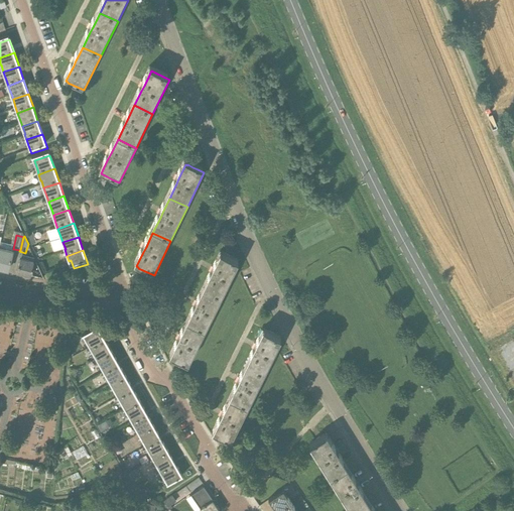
[(1,251),(0,255),(0,271),(10,274),(15,254),(1,251)]
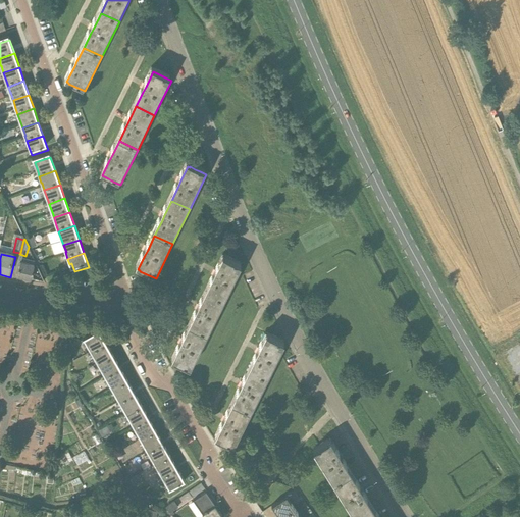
[(207,294),(225,302),(243,267),(236,264),(230,262),(226,260),(224,259),(217,273),(214,279),(207,294)]
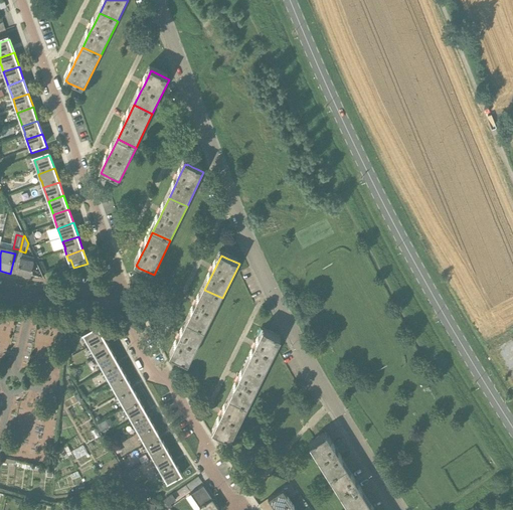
[(32,280),(36,265),(22,262),(18,276),(32,280)]
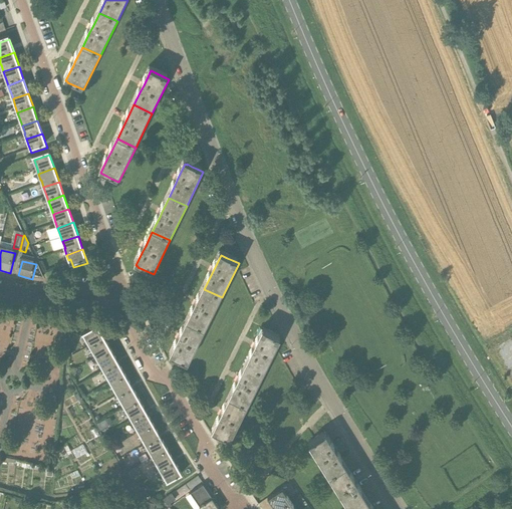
[(188,323),(205,331),(222,297),(204,289),(197,303),(195,308),(188,323)]
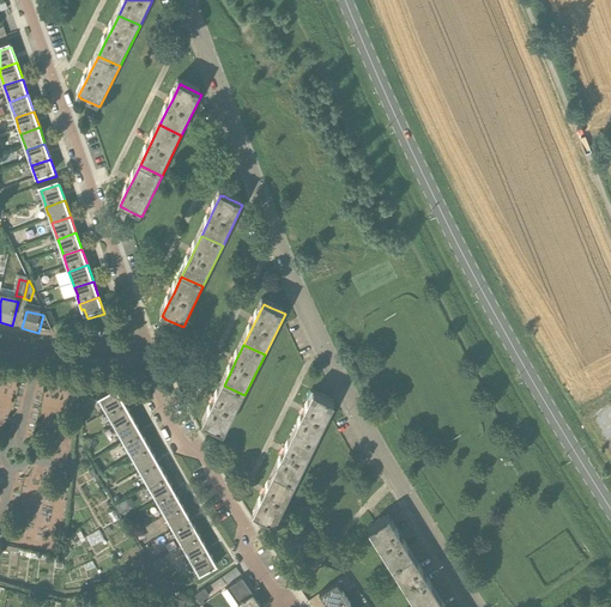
[(244,395),(224,386),(216,401),(212,408),(204,425),(206,426),(206,428),(225,436),(244,395)]
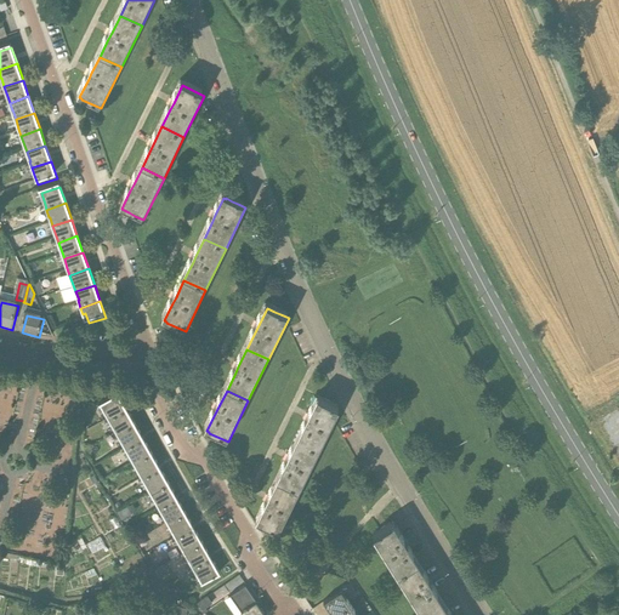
[(111,422),(128,413),(119,398),(103,406),(109,416),(107,417),(111,422)]
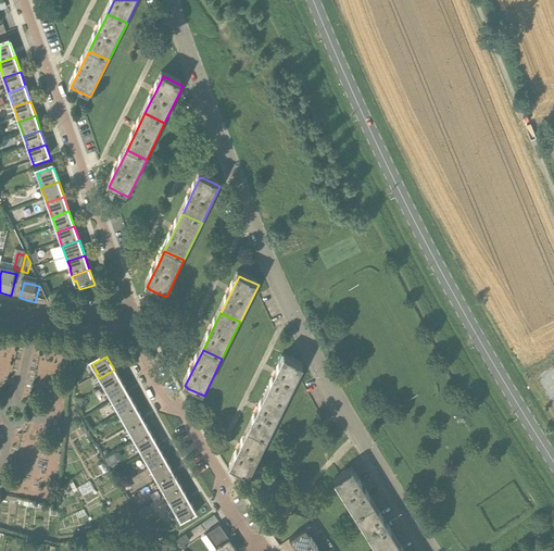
[(267,396),(287,405),(304,368),(287,360),(285,359),(278,373),(275,380),(267,396)]
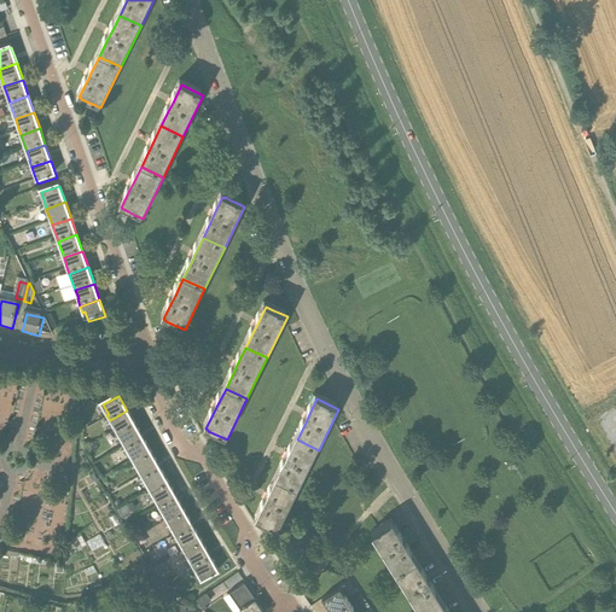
[(118,436),(135,425),(127,411),(110,420),(114,427),(118,436)]
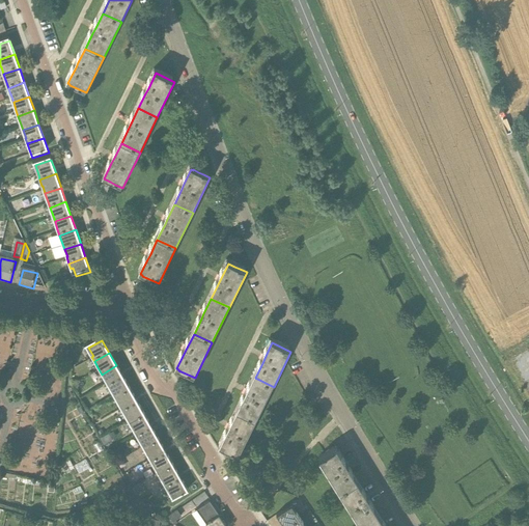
[(109,387),(123,379),(116,365),(102,375),(106,382),(109,387)]
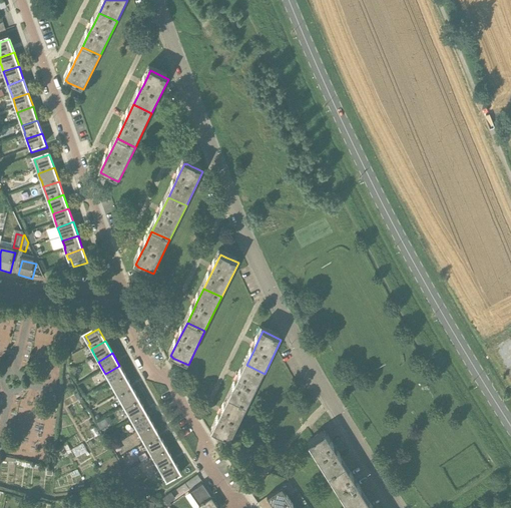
[(229,399),(247,408),(265,374),(246,365),(239,379),(229,399)]
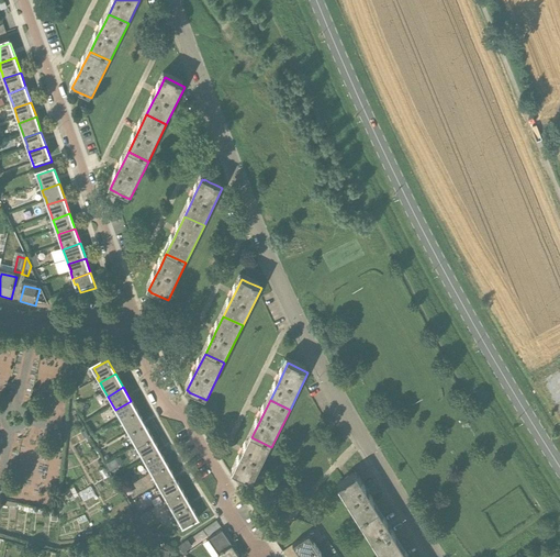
[(123,423),(138,414),(131,401),(115,410),(119,415),(123,423)]
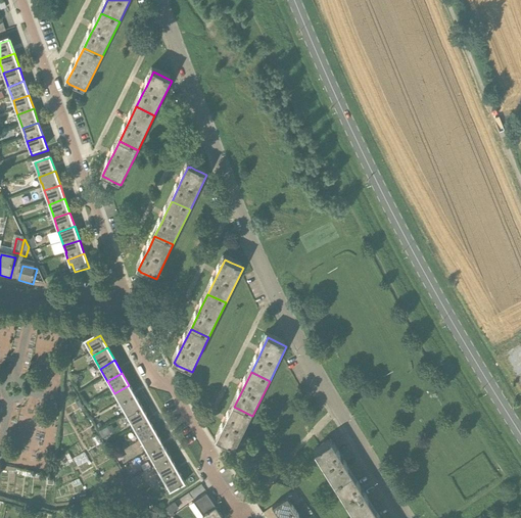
[(122,407),(136,398),(129,385),(114,393),(119,401),(122,407)]
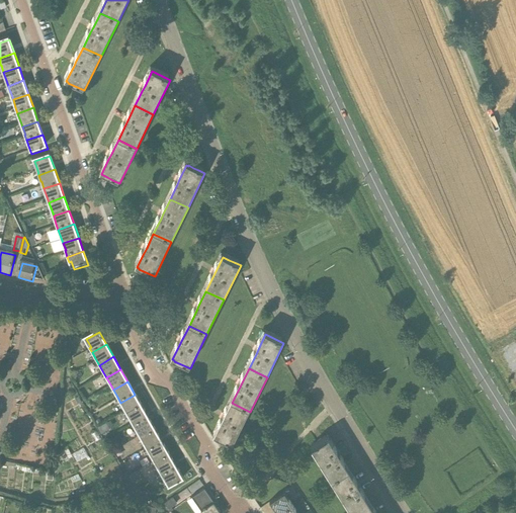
[(127,415),(142,407),(135,395),(120,403),(123,408),(127,415)]
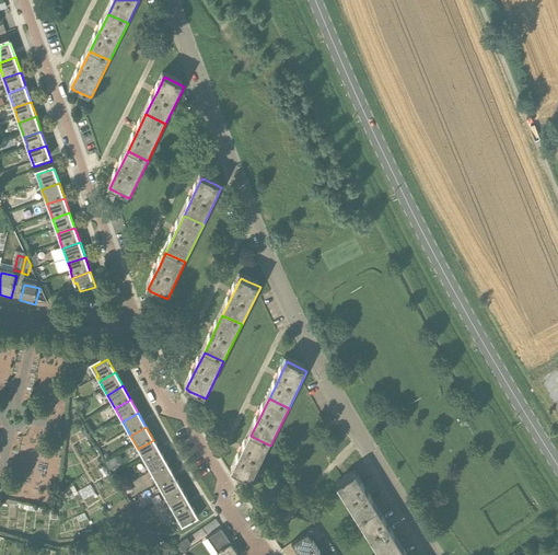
[(270,446),(251,436),(241,457),(232,473),(234,474),(252,483),(270,446)]
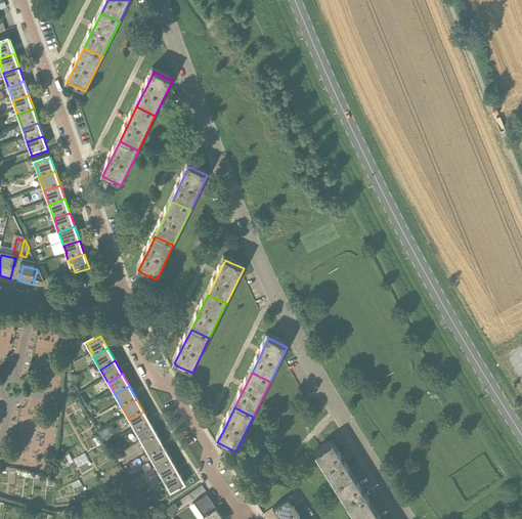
[(136,433),(150,424),(143,412),(129,420),(133,427),(136,433)]
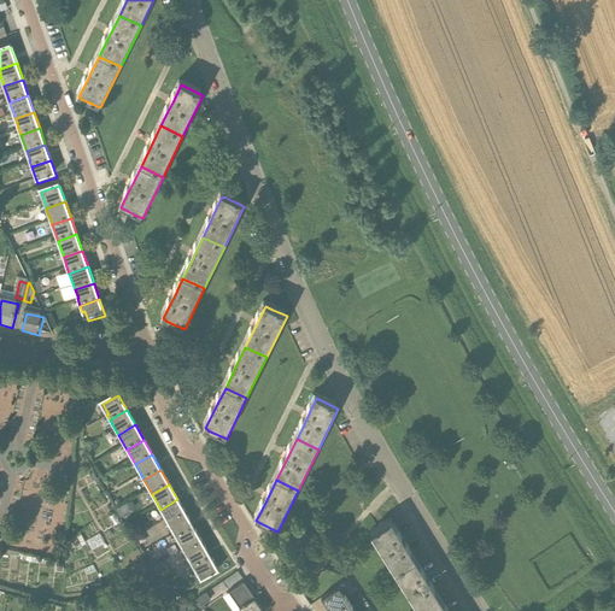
[(169,524),(186,515),(177,499),(160,510),(164,515),(169,524)]
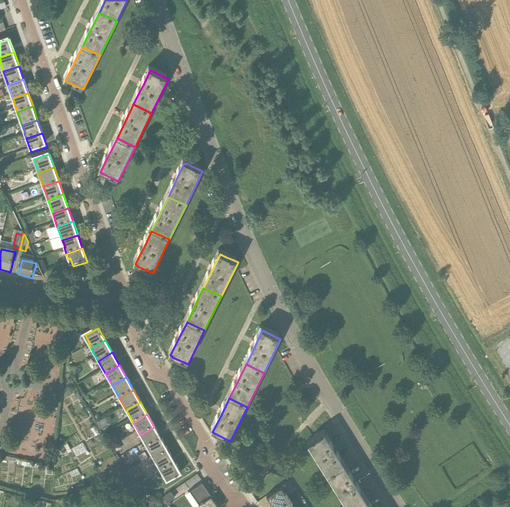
[(147,447),(161,439),(154,427),(140,435),(144,442),(147,447)]
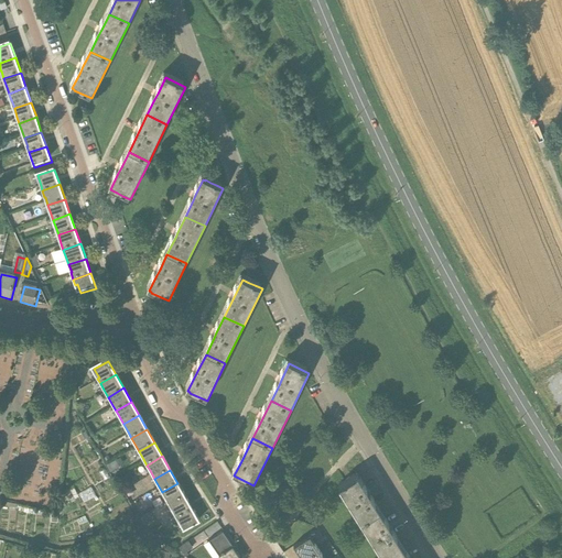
[(363,525),(381,514),(359,479),(357,480),(353,482),(347,485),(341,490),(363,525)]
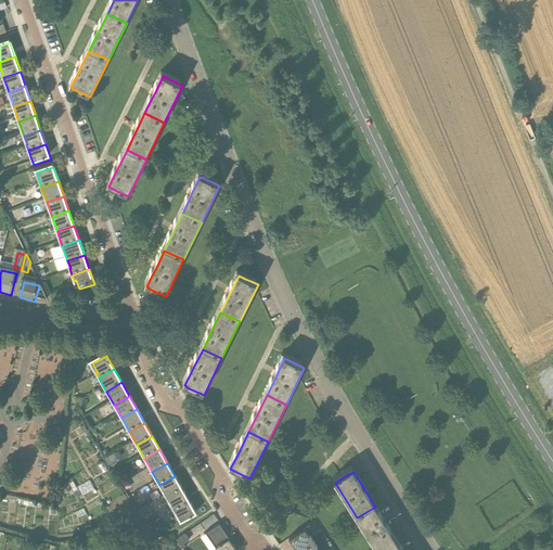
[(167,498),(182,489),(175,476),(159,485),(163,490),(167,498)]
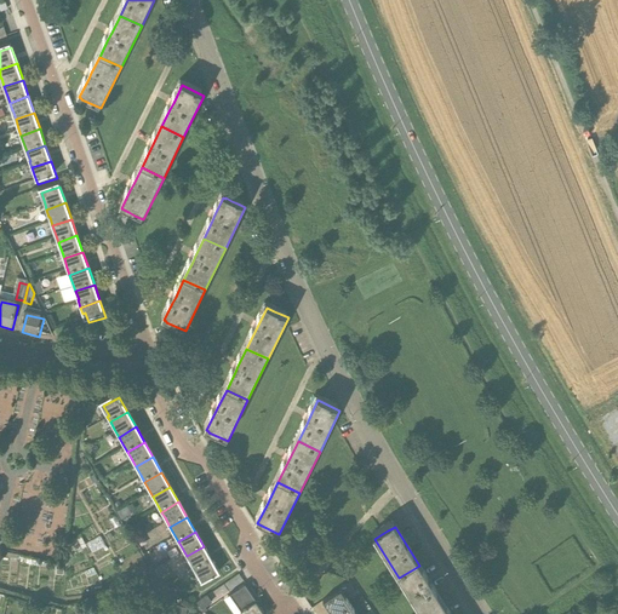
[(195,572),(212,562),(204,546),(187,556),(192,564),(190,564),(195,572)]
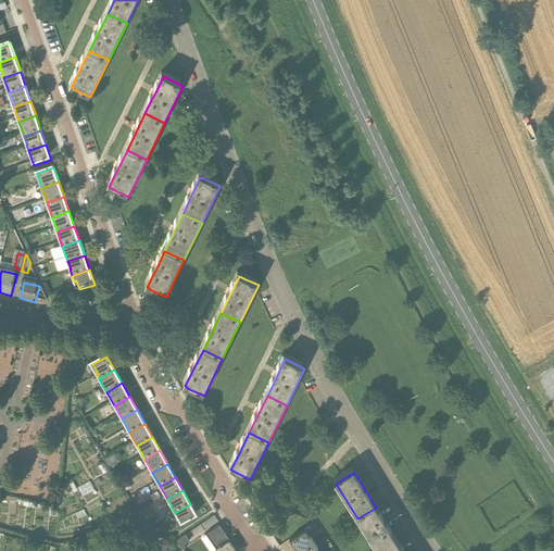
[(190,504),(175,513),(177,518),(179,517),(185,525),(198,517),(190,504)]
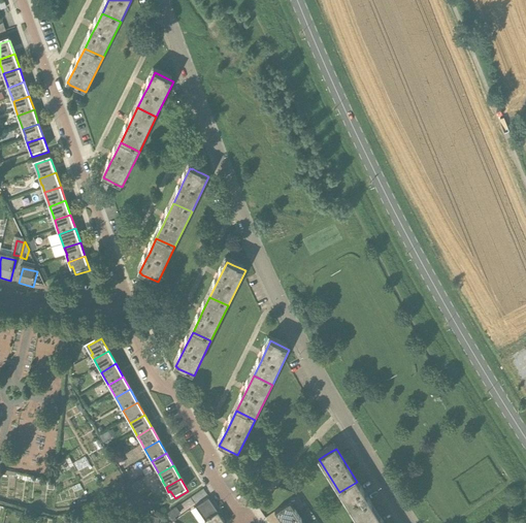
[(365,522),(377,515),(357,482),(339,492),(358,522),(365,522)]
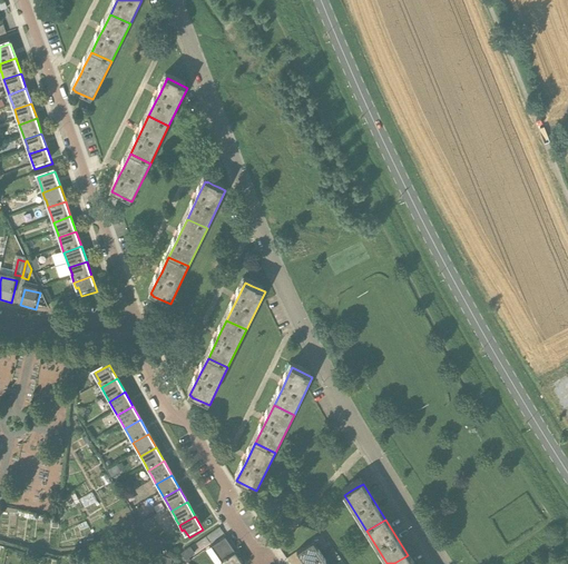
[(242,563),(237,556),(237,555),(227,541),(213,551),(217,557),(213,560),(215,563),(242,563)]
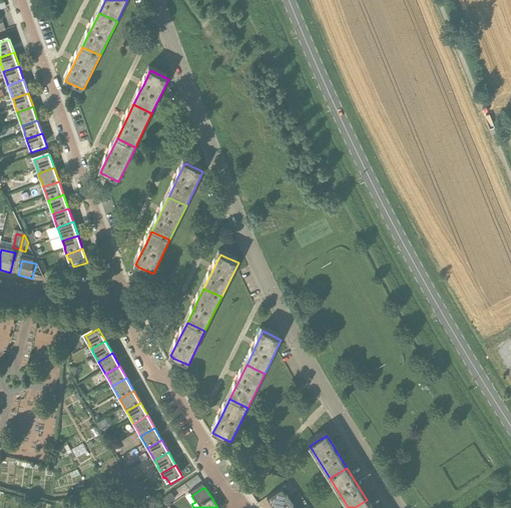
[(286,507),(291,504),(289,499),(287,501),(282,493),(270,501),(274,507),(286,507)]
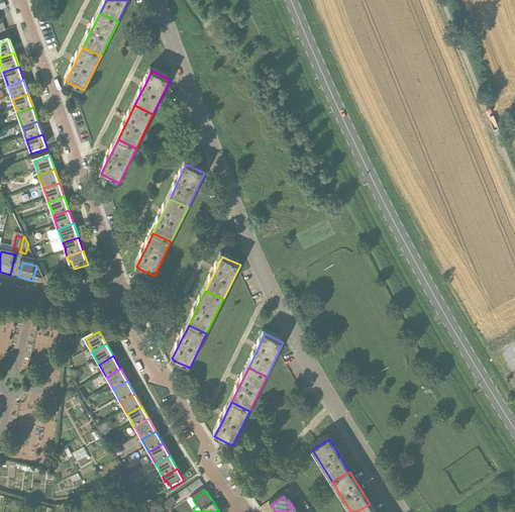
[(172,511),(178,507),(174,501),(167,507),(169,511),(172,511)]
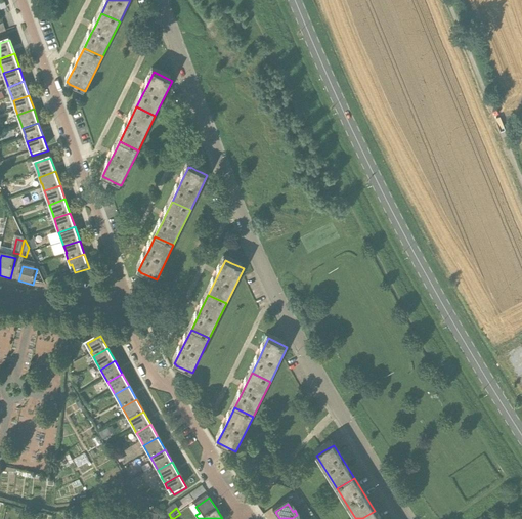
[(146,518),(147,511),(146,510),(140,509),(139,510),(137,518),(146,518)]
